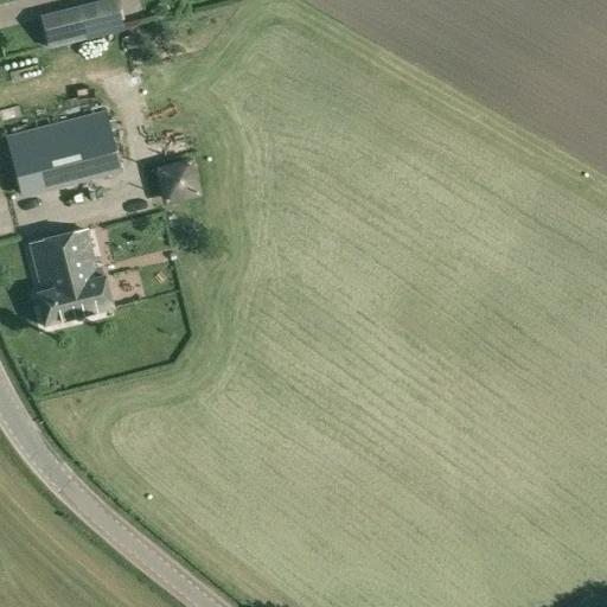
[(109,0),(93,5),(100,33),(121,29),(114,0),(109,0)]
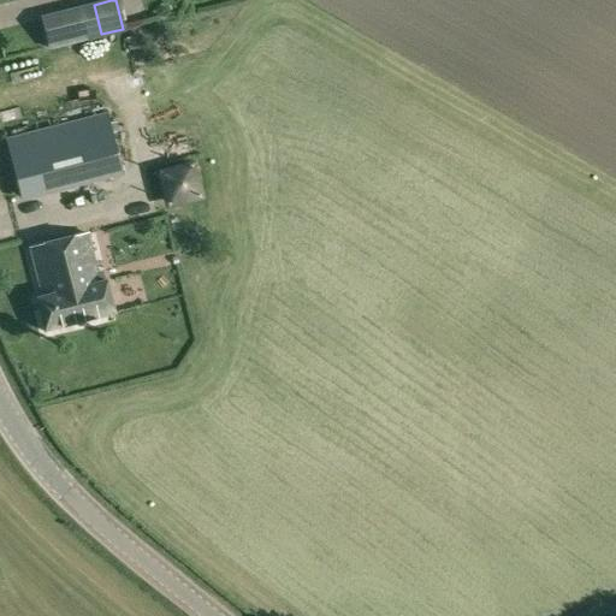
[(41,18),(48,47),(70,42),(63,12),(41,18)]
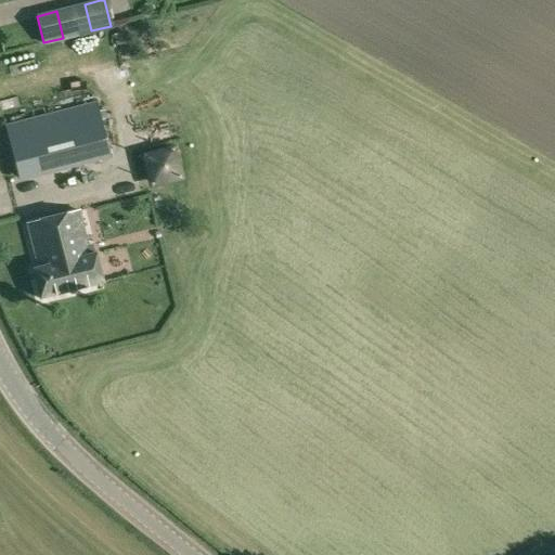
[(4,125),(18,179),(110,156),(95,102),(4,125)]
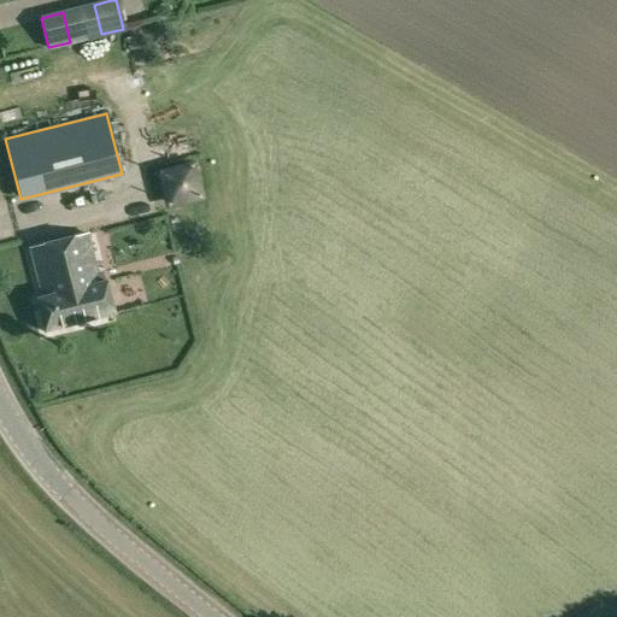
[(192,169),(170,170),(171,197),(193,195),(192,169)]
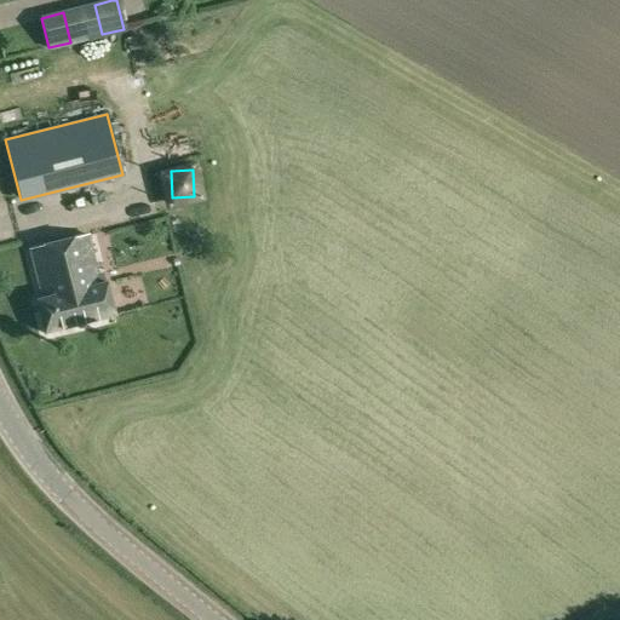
[(35,299),(44,332),(114,314),(105,281),(104,276),(98,277),(86,233),(29,248),(42,298),(35,299)]
